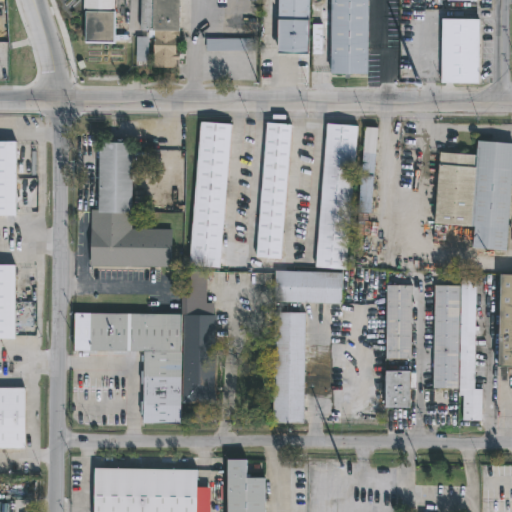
[(114,0),(114,10),(84,10),(84,0),(114,0)]
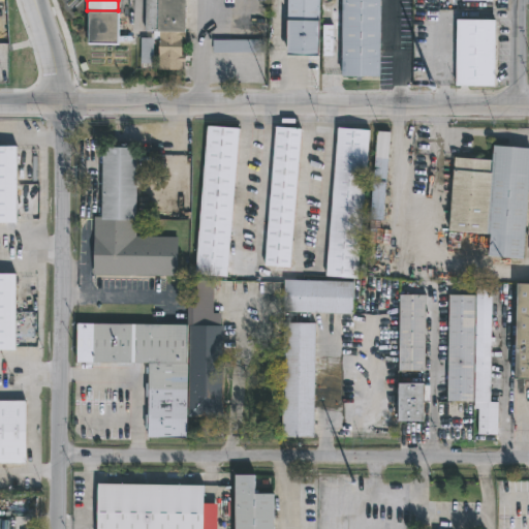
[(186,0),(186,40),(182,40),(182,42),(185,42),(184,56),(187,56),(185,57),(185,61),(187,62),(185,62),(184,69),(160,69),(160,53),(155,53),(154,63),(142,63),(142,38),(155,37),(155,32),(147,31),(146,0),(186,0)]
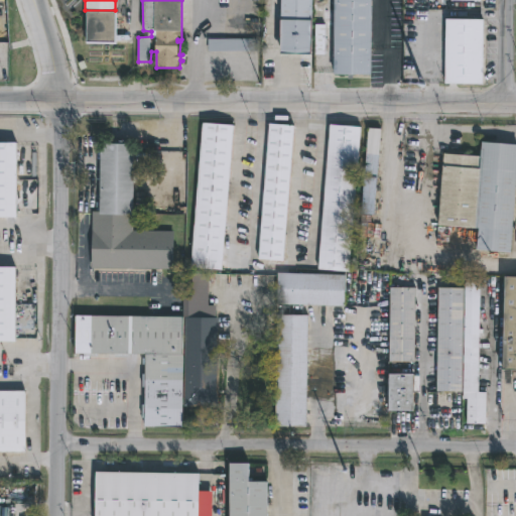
[(310,55),(280,55),(281,0),(312,0),(312,55),(310,55)]
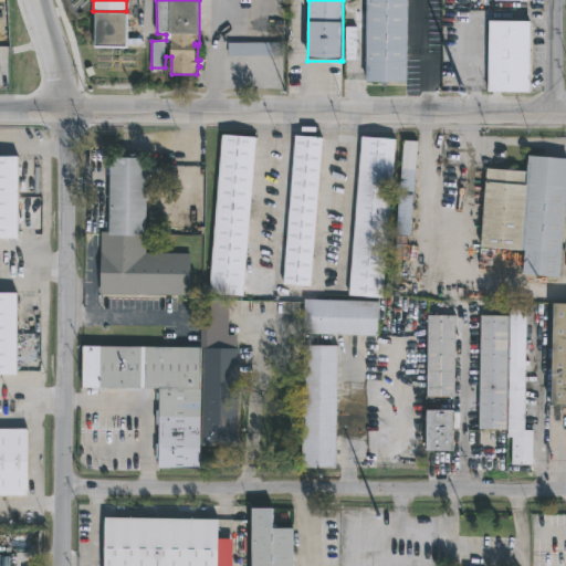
[(410,0),(410,82),(368,81),(368,0),(410,0)]
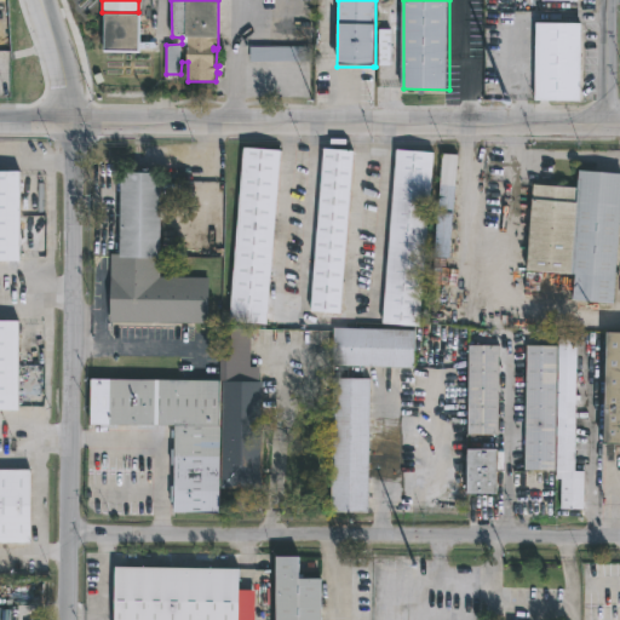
[(141,15),(139,53),(103,53),(104,15),(141,15)]
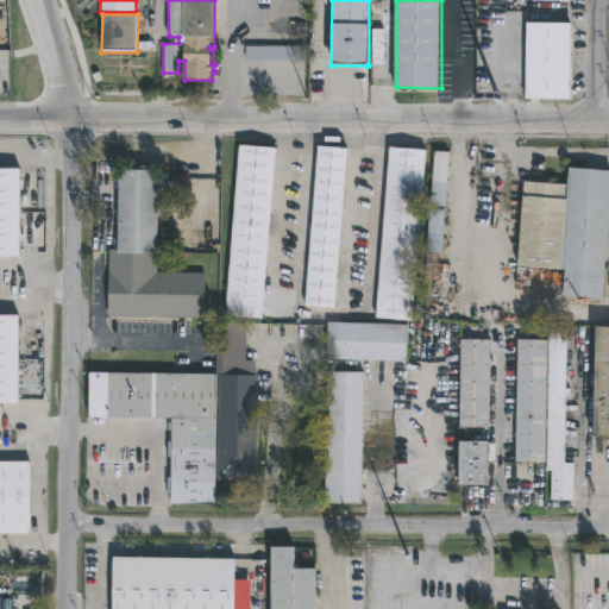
[(570,101),(526,101),(526,24),(571,24),(570,101)]
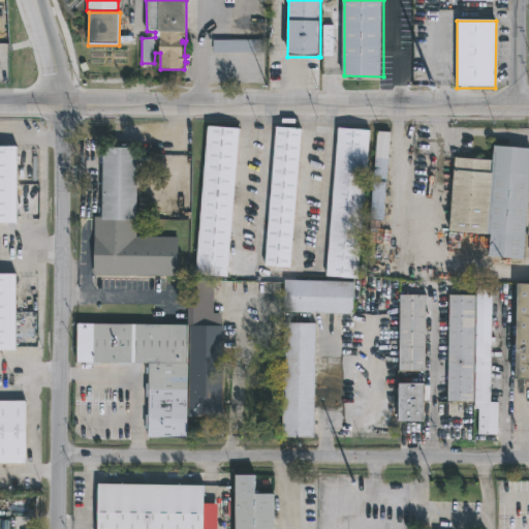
[(263,53),(213,54),(213,40),(263,40),(263,53)]
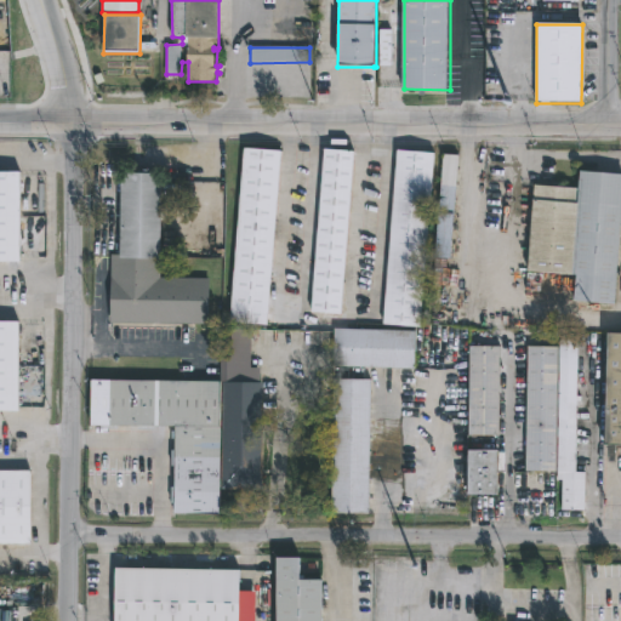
[(281,149),(268,325),(229,322),(243,146),(281,149)]
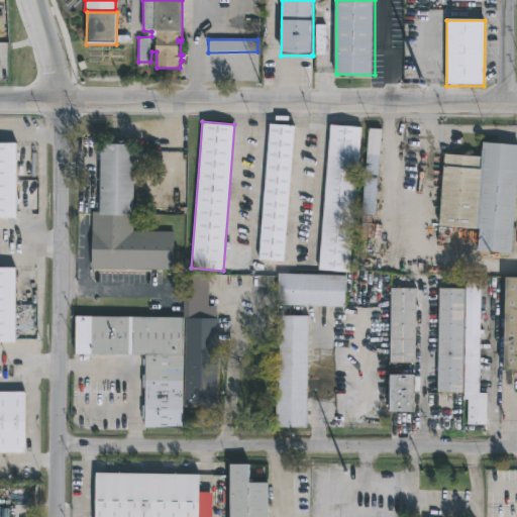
[(294,124),(284,261),(260,259),(270,122),(294,124)]
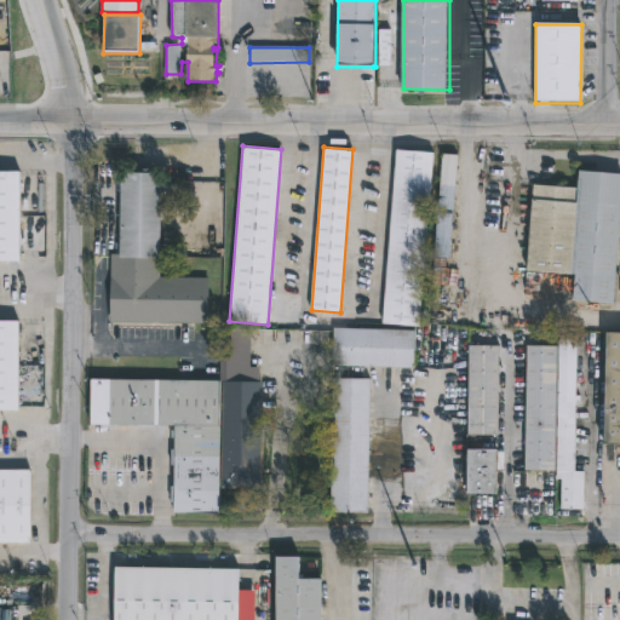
[(420,325),(420,326),(383,323),(396,148),(434,151),(420,325)]
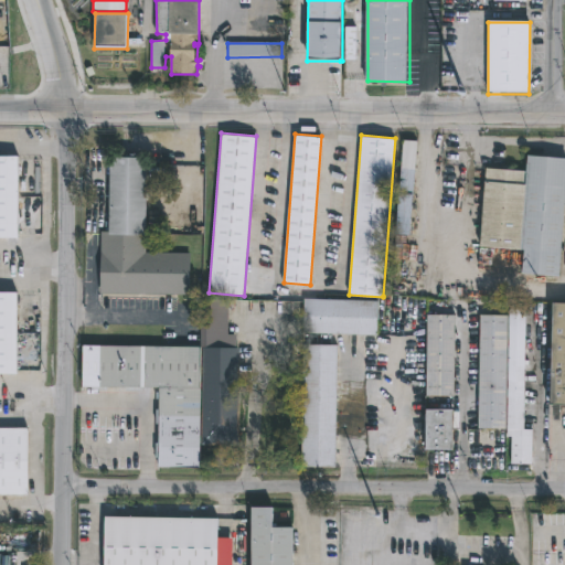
[(417,140),(413,191),(398,190),(403,139),(417,140)]
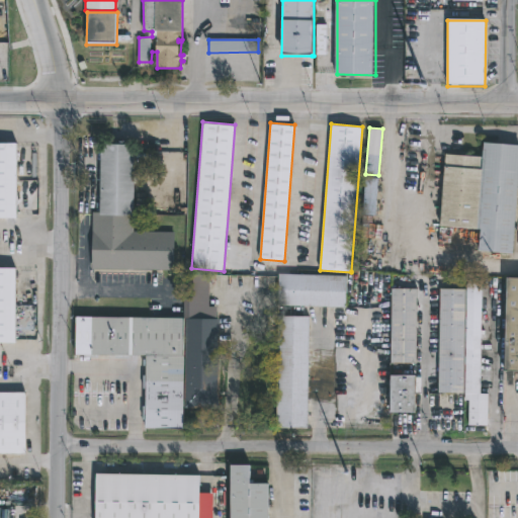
[(517,143),(517,191),(513,252),(479,249),(481,228),(440,225),(445,153),(483,156),(484,141),(517,143)]
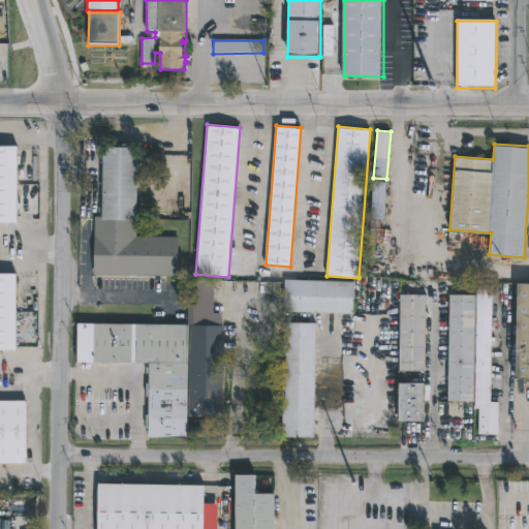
[(17,224),(0,224),(0,147),(17,148),(17,224)]
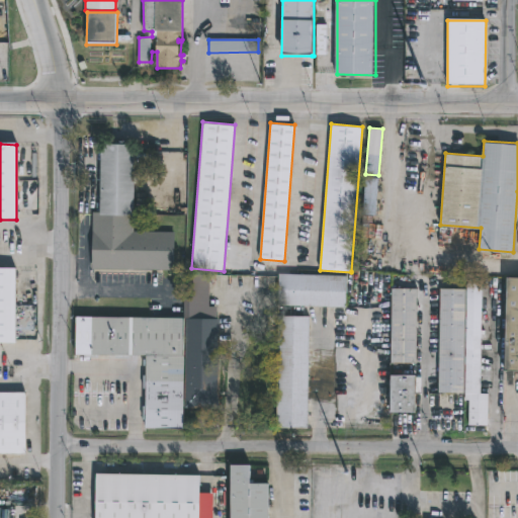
[(134,189),(134,231),(174,232),(173,269),(91,268),(92,213),(99,213),(100,147),(135,147),(134,189)]
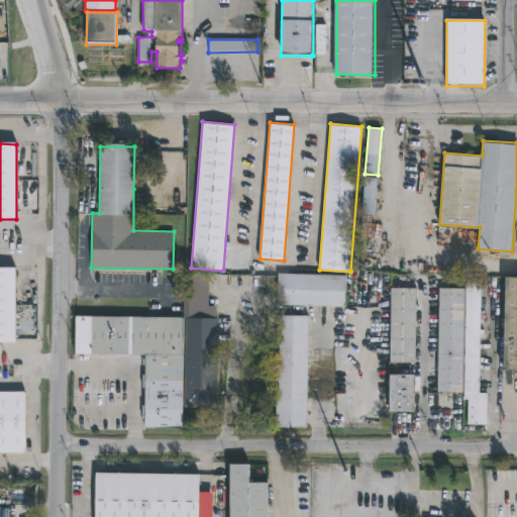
[(378,177),(376,214),(363,213),(365,176),(378,177)]
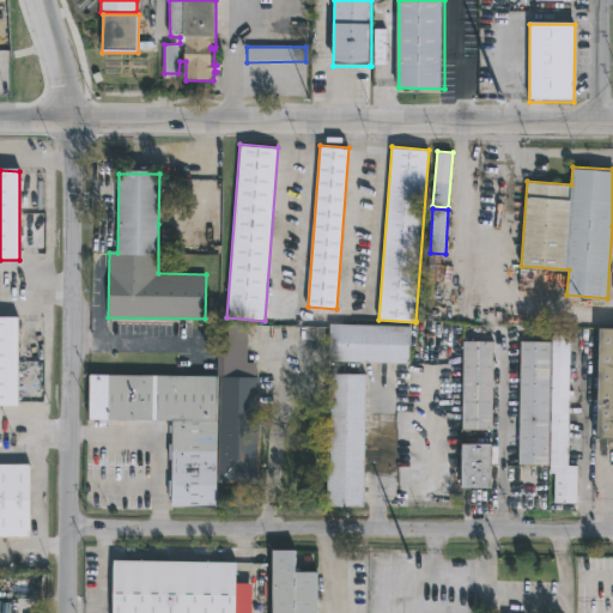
[(18,405),(0,405),(0,316),(18,316),(18,405)]
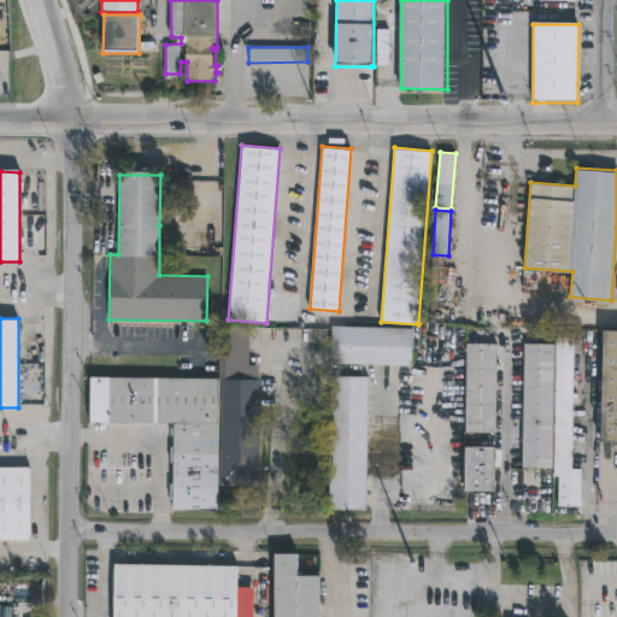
[(413,328),(412,365),(330,363),(331,324),(413,328)]
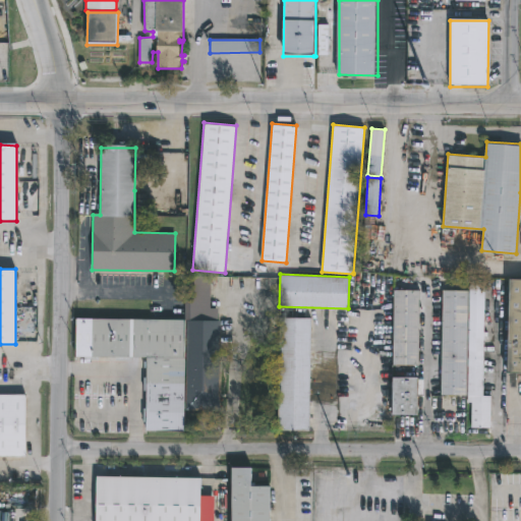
[(212,276),(211,308),(218,308),(218,320),(221,320),(220,410),(184,410),(184,431),(146,431),(147,421),(142,421),(143,408),(147,408),(147,391),(143,391),(143,377),(146,377),(146,367),(143,367),(143,360),(147,361),(147,357),(129,356),(129,359),(115,359),(115,356),(99,356),(99,358),(84,358),(84,356),(75,356),(75,317),(184,319),(185,275),(212,276)]
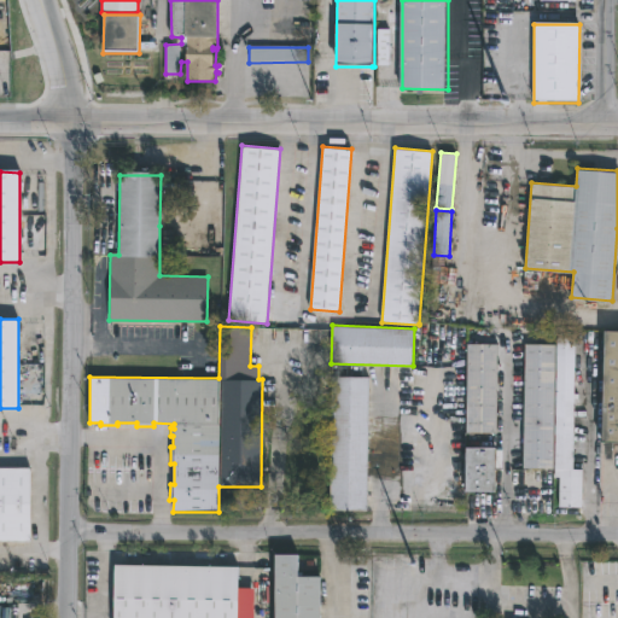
[(617,438),(601,438),(606,327),(617,327),(617,438)]
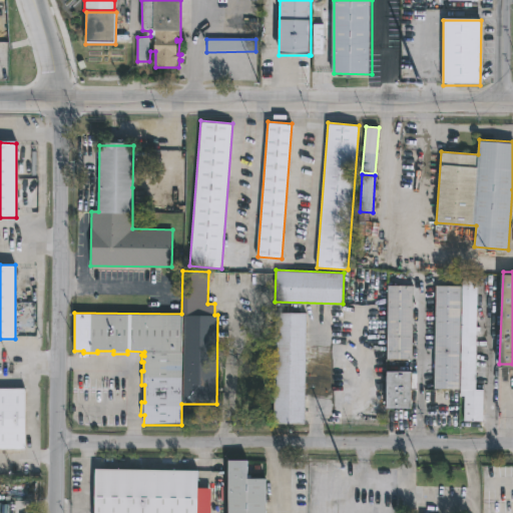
[(480,327),(480,332),(477,332),(476,389),(484,389),(483,421),(464,421),(464,395),(461,395),(463,280),(478,280),(477,327),(480,327)]
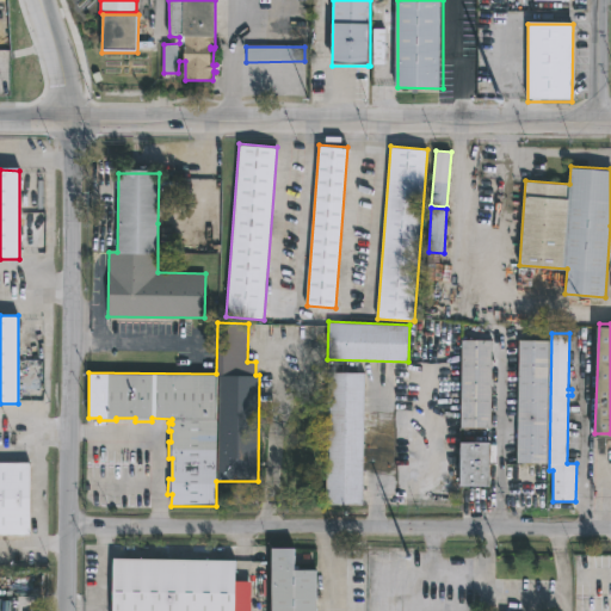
[(463,427),(462,427),(462,339),(492,339),(492,429),(463,427)]
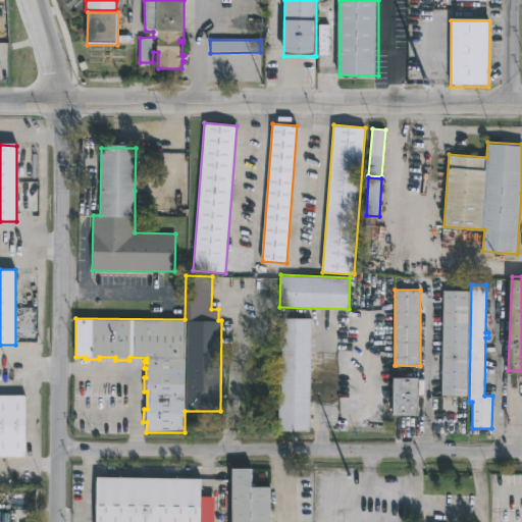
[(469,291),(467,396),(441,395),(444,290),(469,291)]
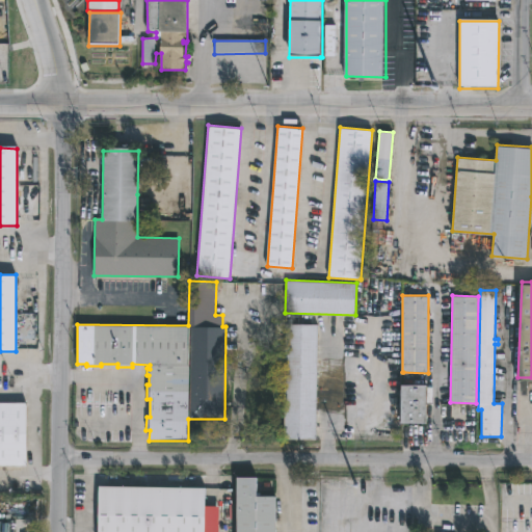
[(316,439),(284,439),(286,323),(318,324),(316,439)]
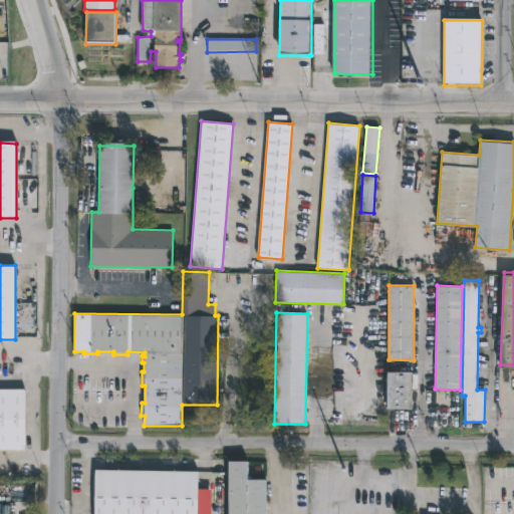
[(388,409),(388,370),(413,371),(413,409),(388,409)]
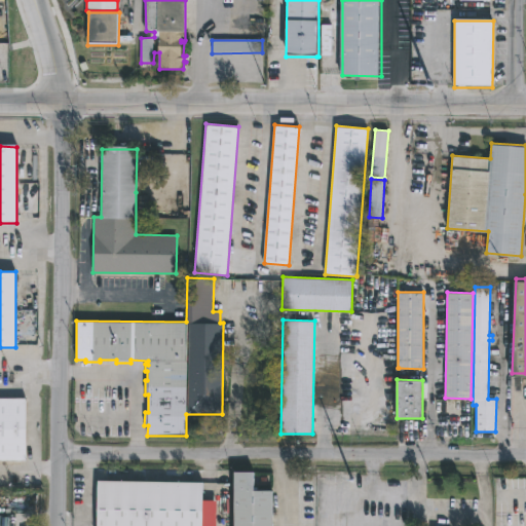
[(26,460),(0,460),(0,398),(25,398),(26,460)]
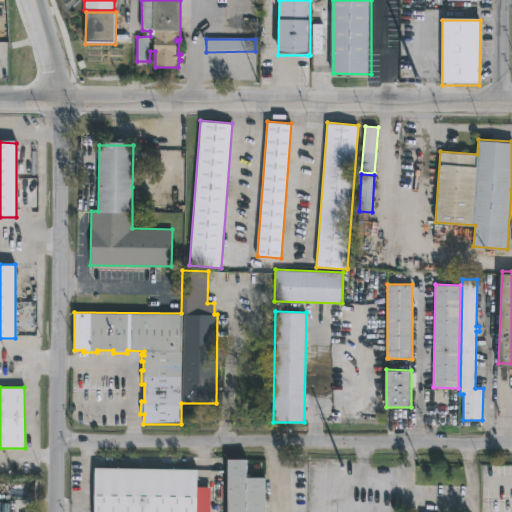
[(247,458),(247,477),(265,477),(265,511),(228,511),(228,459),(247,458)]
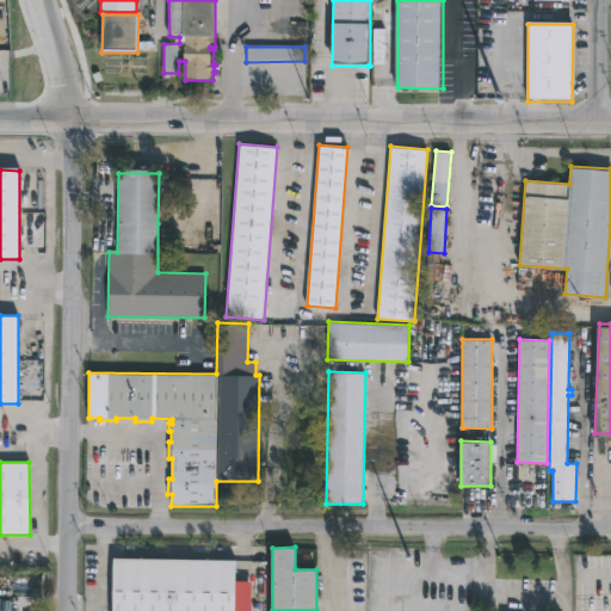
[(235,560),(234,610),(111,610),(112,559),(235,560)]
